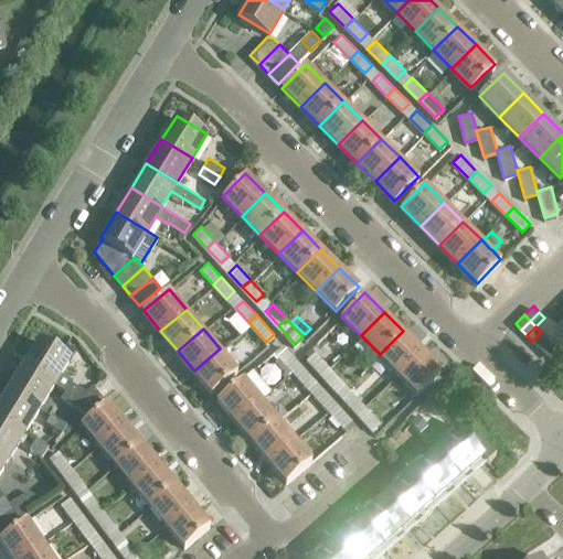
[(562,330),(552,342),(562,352),(562,330)]
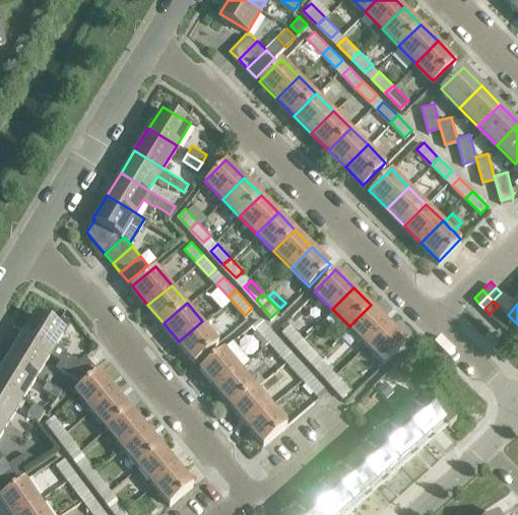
[(388,321),(371,305),(349,326),(366,343),(388,321)]
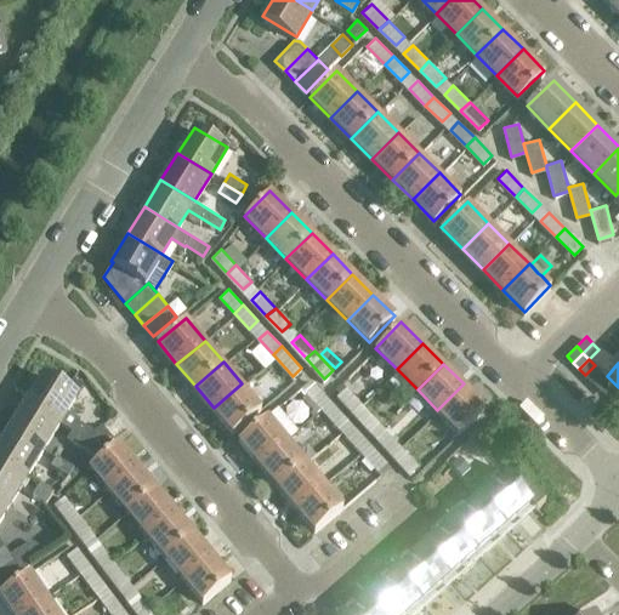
[(601,371),(595,365),(585,375),(591,381),(601,371)]
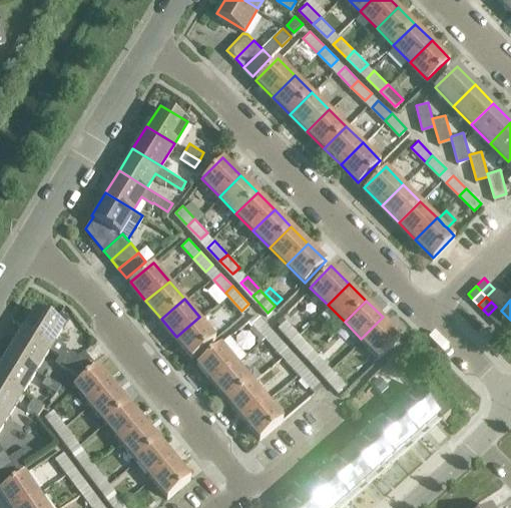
[(54,307),(48,316),(64,326),(70,317),(54,307)]
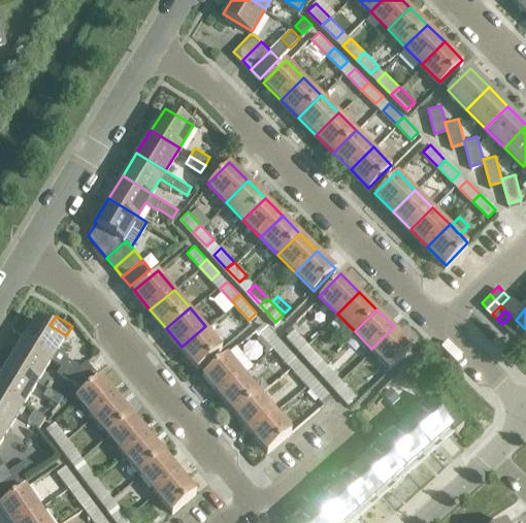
[(24,340),(53,358),(63,365),(78,374),(73,382),(81,387),(98,372),(88,360),(80,365),(68,357),(69,355),(59,348),(66,335),(50,325),(37,318),(24,340)]
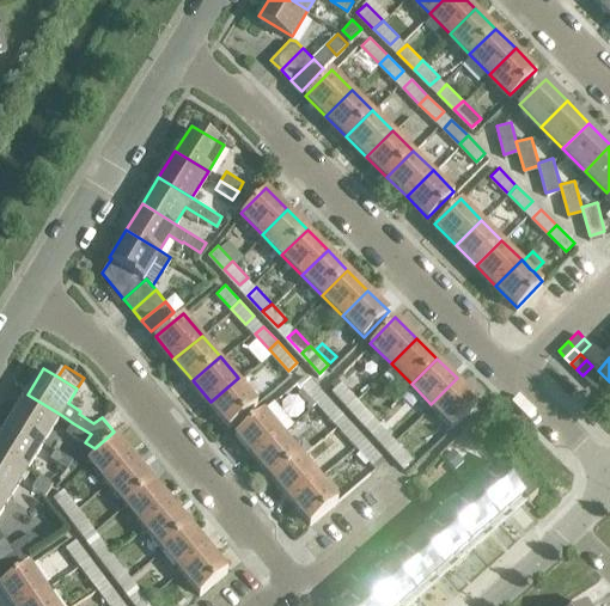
[(238,378),(211,402),(230,424),(257,401),(238,378)]
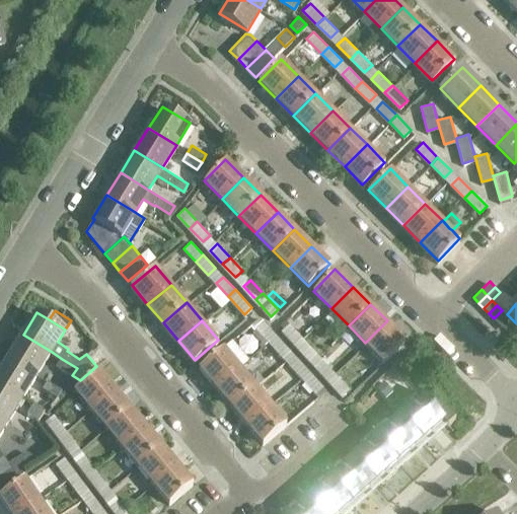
[(268,340),(275,333),(264,320),(256,327),(268,340)]
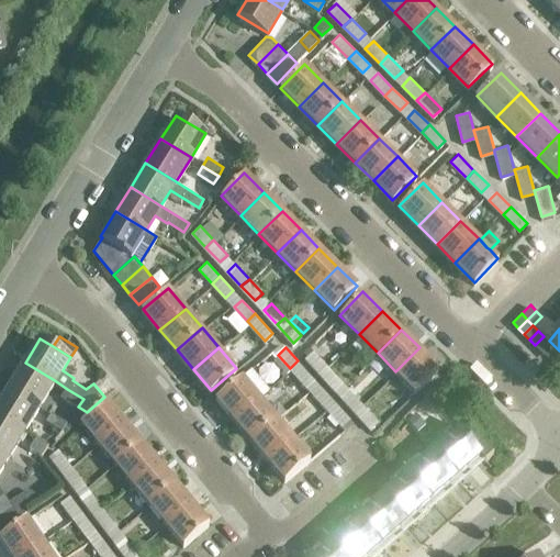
[(420,347),(395,371),(415,390),(438,367),(420,347)]
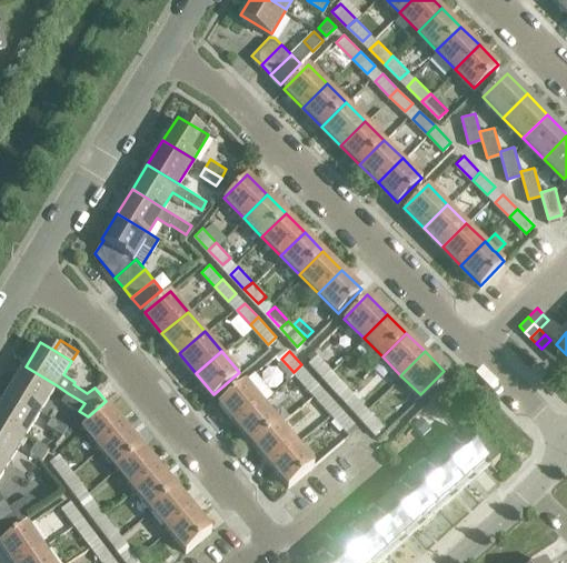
[(318,353),(310,361),(324,374),(331,368),(319,355),(318,353)]
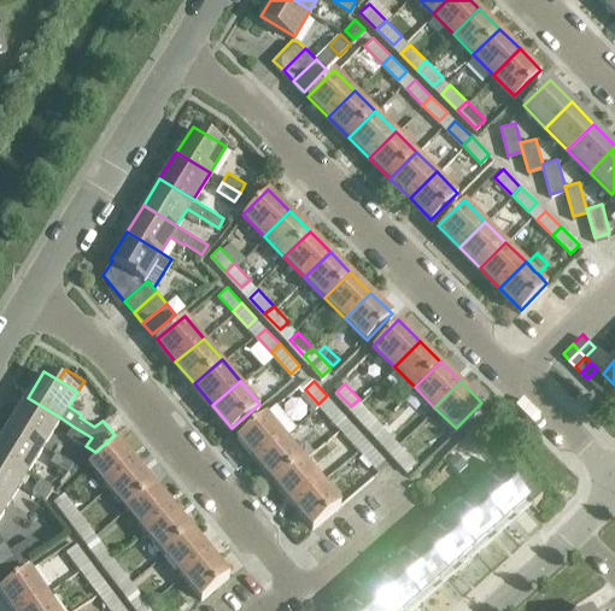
[(333,419),(341,411),(327,395),(318,404),(333,419)]
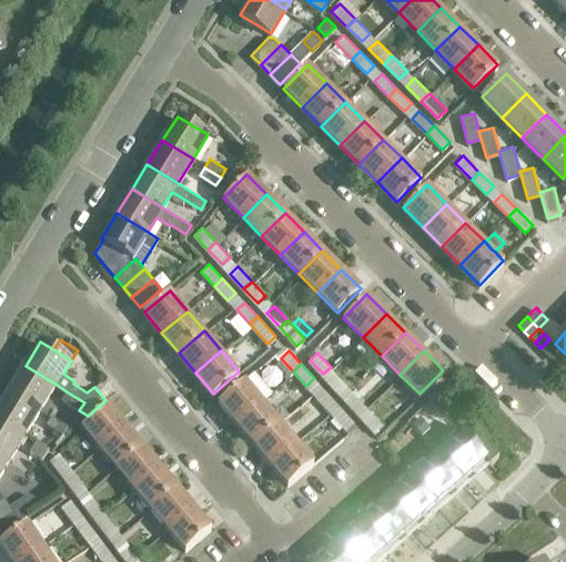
[(26,366),(10,390),(41,409),(57,385),(26,366)]
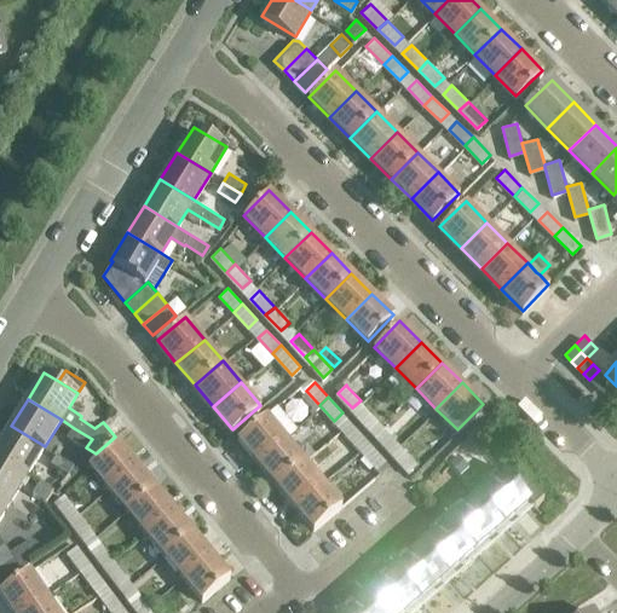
[(361,400),(352,408),(370,429),(379,421),(361,400)]
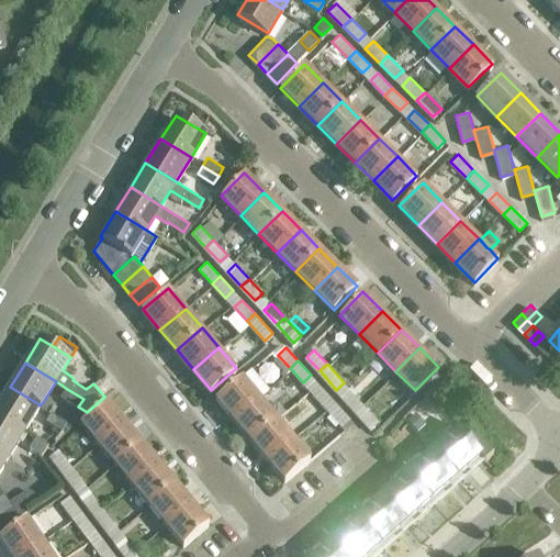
[(234,418),(259,397),(242,376),(216,397),(234,418)]
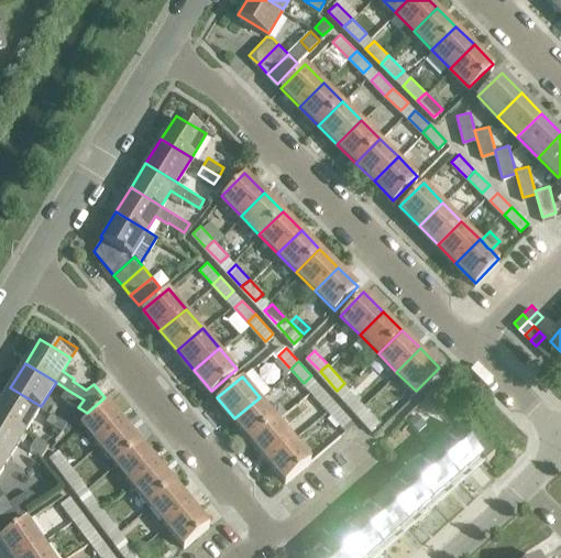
[(362,403),(344,383),(337,391),(354,409),(362,403)]
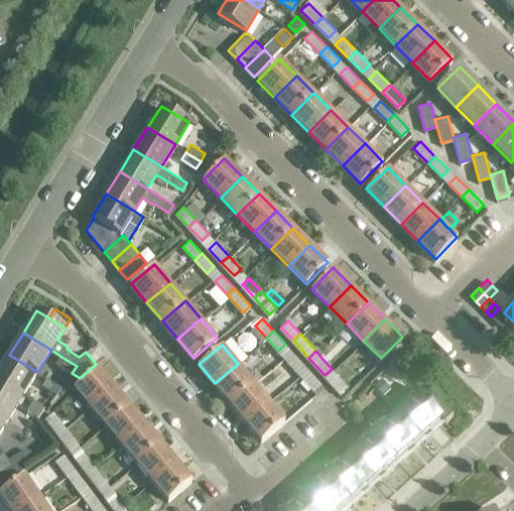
[(305,366),(293,353),(286,359),(298,372),(305,366)]
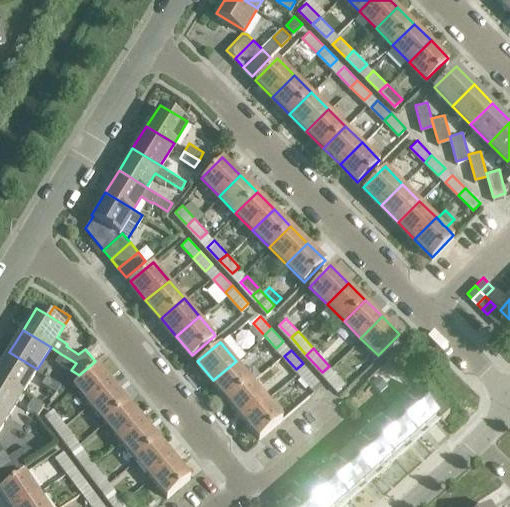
[(9,352),(0,367),(0,377),(24,392),(37,369),(9,352)]
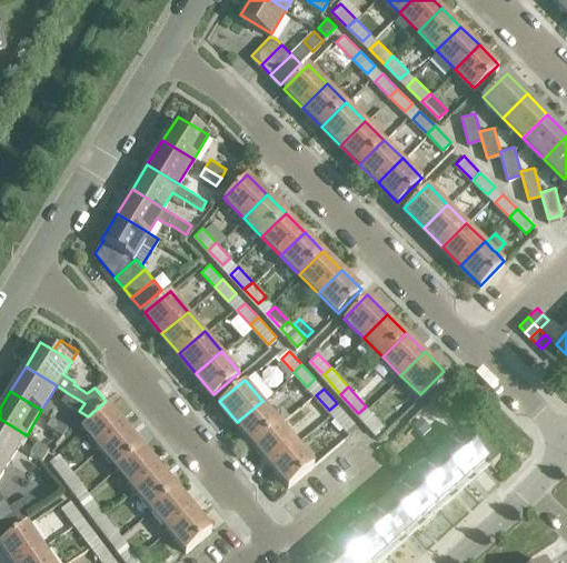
[(85,403),(68,393),(63,401),(79,411),(85,403)]
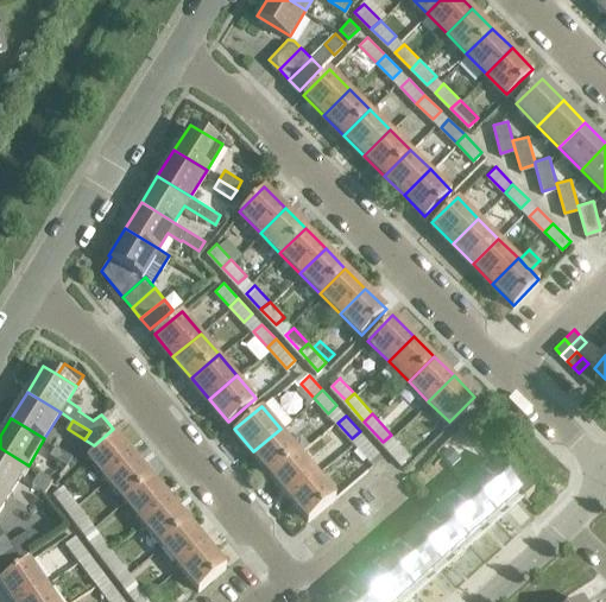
[(281,429),(253,451),(271,473),(298,450),(281,429)]
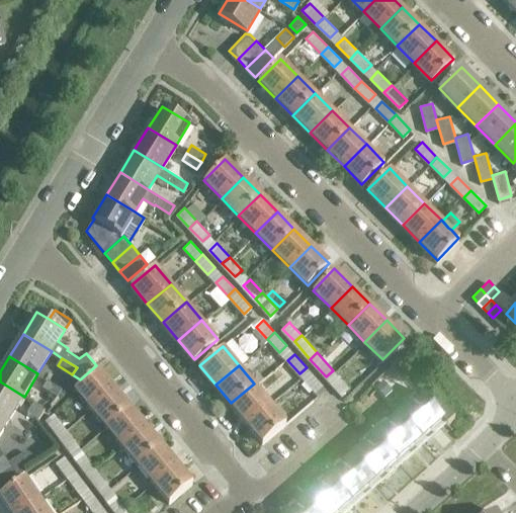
[(279,365),(259,380),(265,389),(285,372),(279,365)]
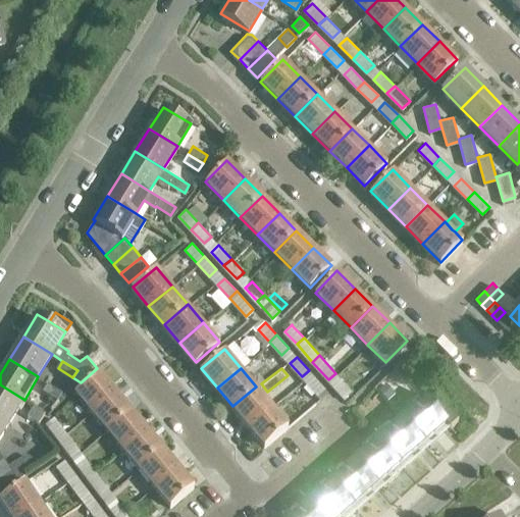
[(325,388),(309,370),(302,376),(318,395),(325,388)]
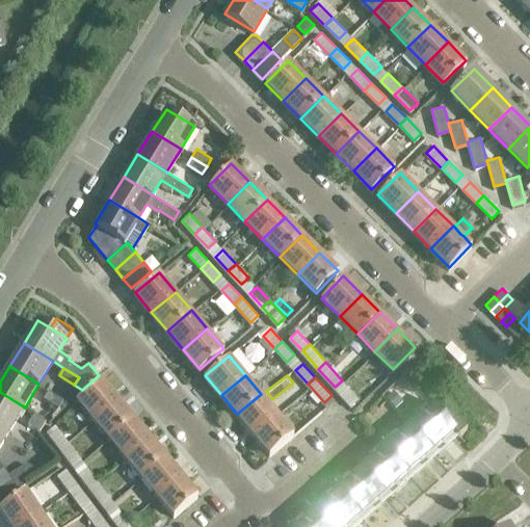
[(95,420),(118,399),(102,379),(78,400),(95,420)]
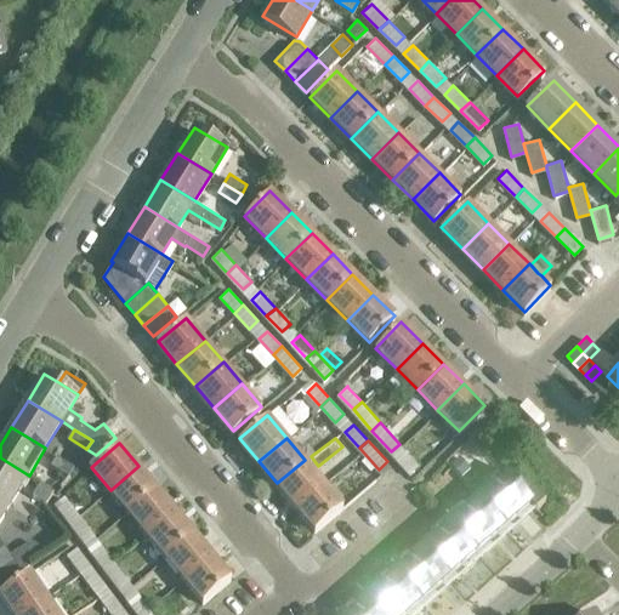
[(419,465),(399,444),(391,451),(410,472),(419,465)]
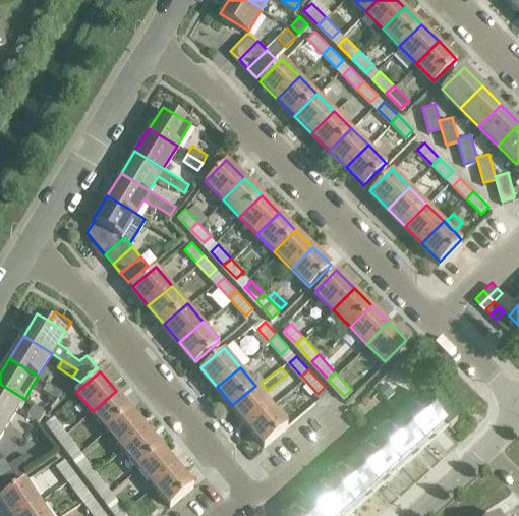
[(386,381),(379,388),(387,397),(395,391),(386,381)]
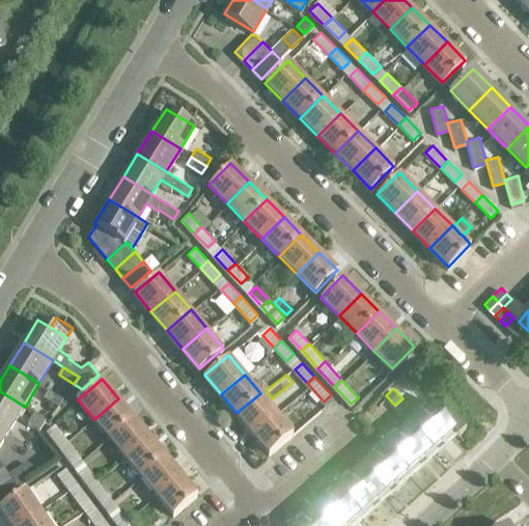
[(59,406),(64,398),(50,389),(45,397),(59,406)]
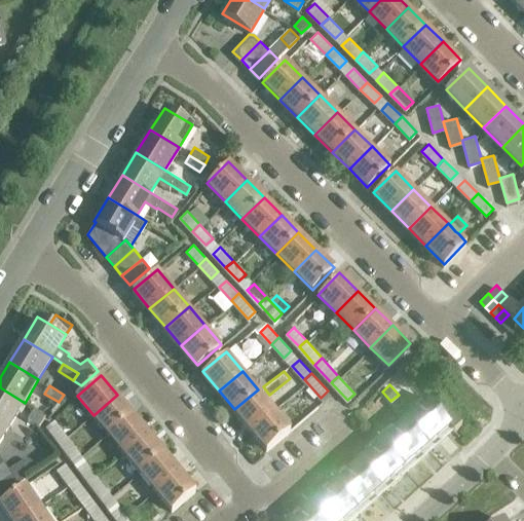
[(0,387),(0,418),(10,424),(25,403),(0,387)]
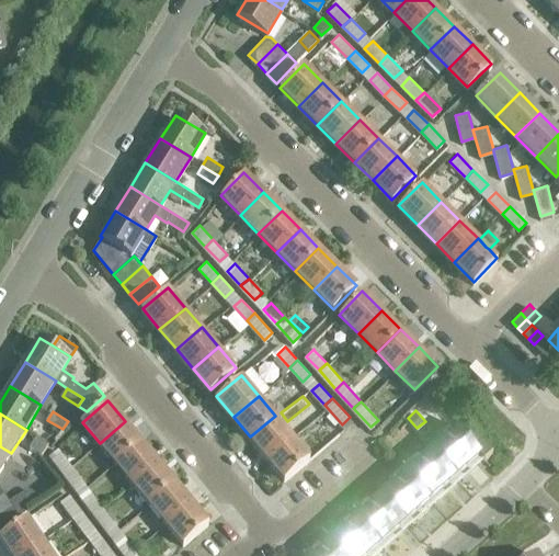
[(292,435),(275,416),(250,437),(266,456),(292,435)]
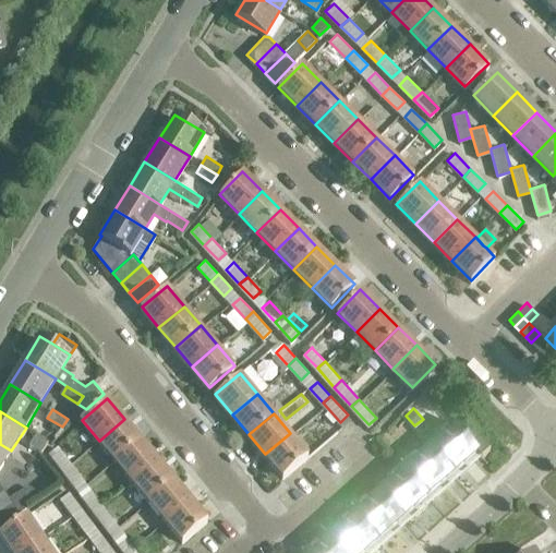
[(318,417),(310,424),(317,433),(326,425),(318,417)]
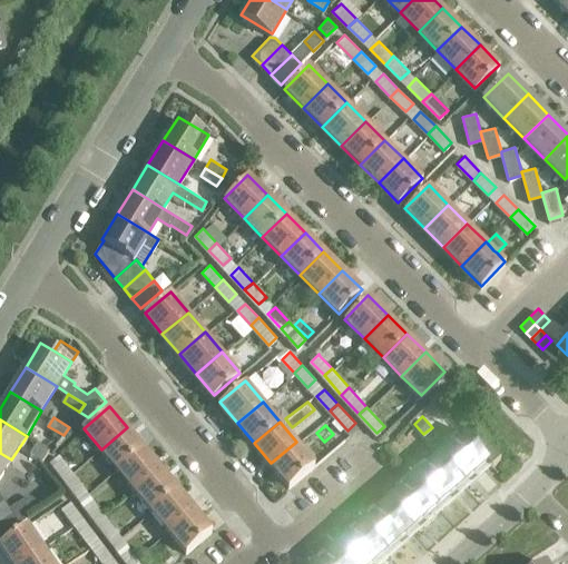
[(127,427),(101,449),(118,470),(145,447),(127,427)]
